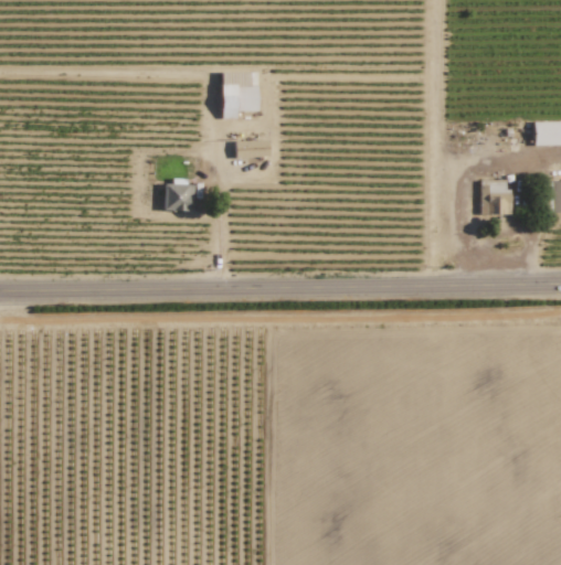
[(223,73),(223,119),(239,119),(239,112),(260,112),(260,86),(251,86),(251,72),(223,73)]
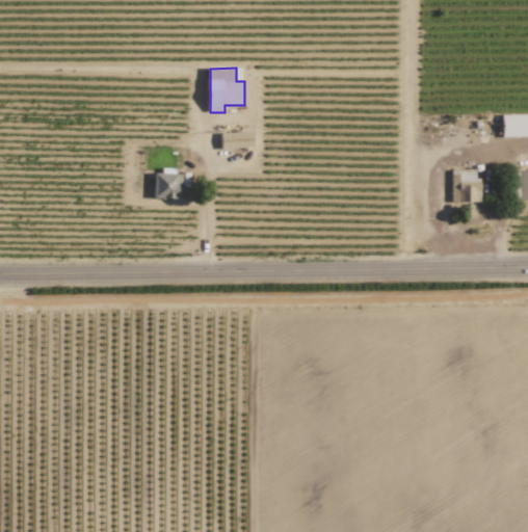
[(527,113),(504,114),(504,137),(527,136),(527,113)]
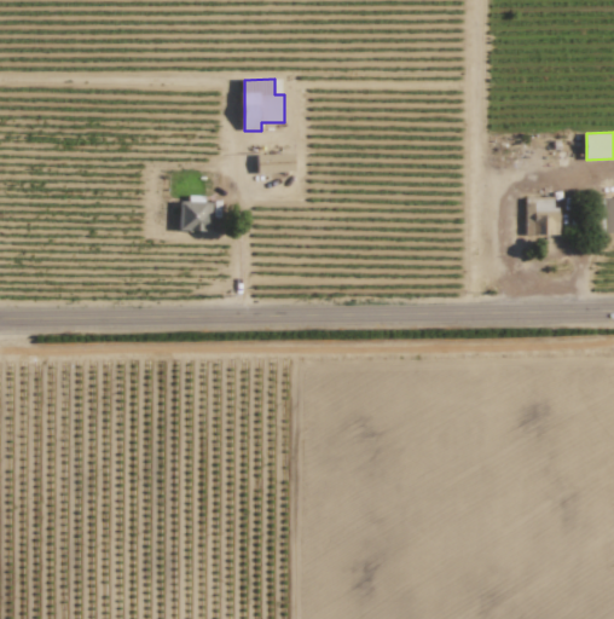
[(527,198),(527,236),(561,235),(560,207),(555,207),(555,197),(527,198)]
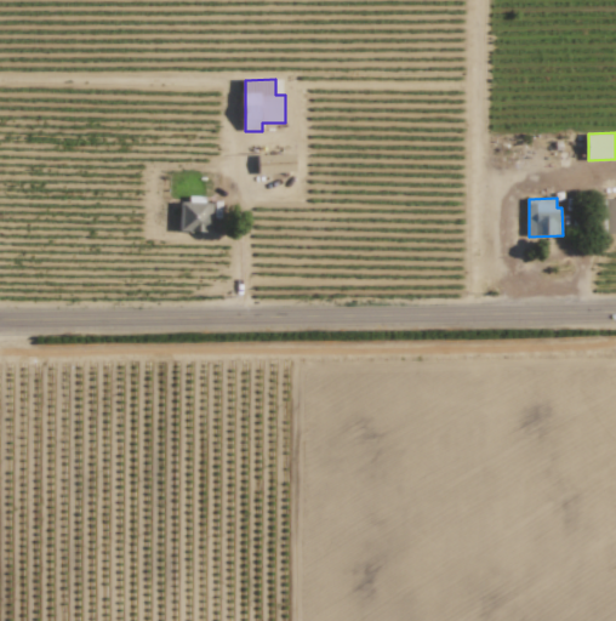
[(214,203),(182,201),(181,232),(212,232),(214,203)]
